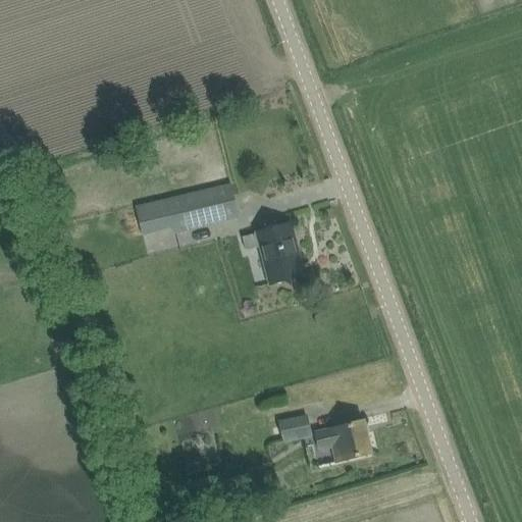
[(175,236),(240,219),(230,184),(166,199),(173,227),(175,236)]
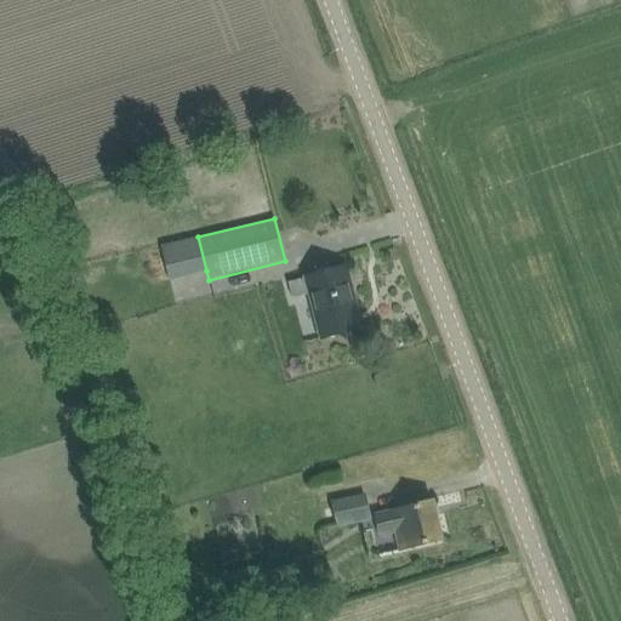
[(322,339),(339,334),(363,328),(347,267),(324,273),(289,281),(294,300),(311,295),(322,339)]
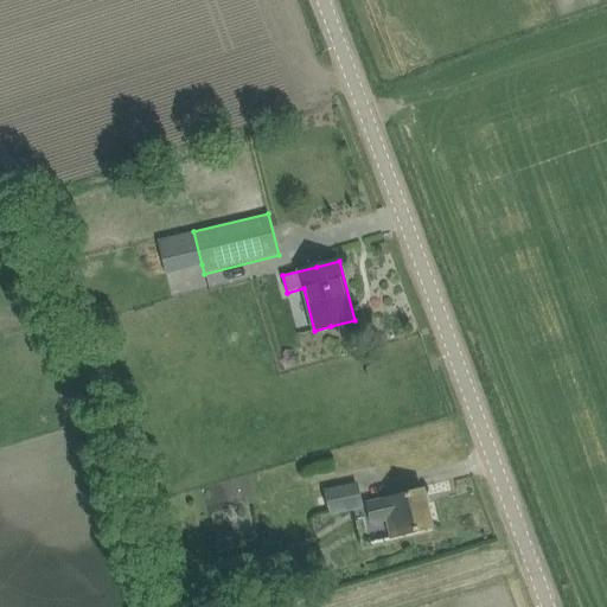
[(325,491),(325,493),(315,496),(320,515),(330,512),(331,516),(364,509),(358,483),(325,491)]
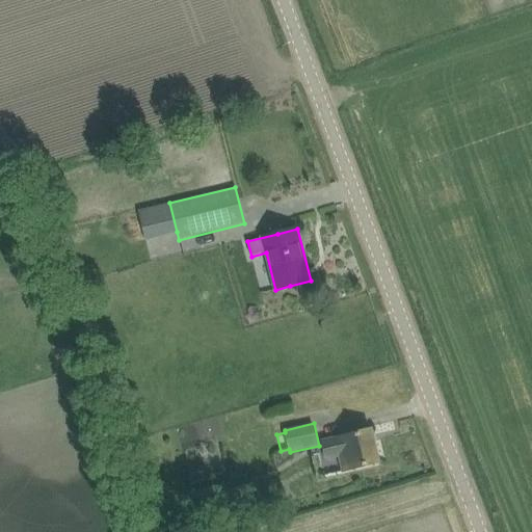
[(380,462),(372,429),(371,426),(335,432),(336,436),(321,439),(325,461),(339,458),(342,472),(380,462)]
